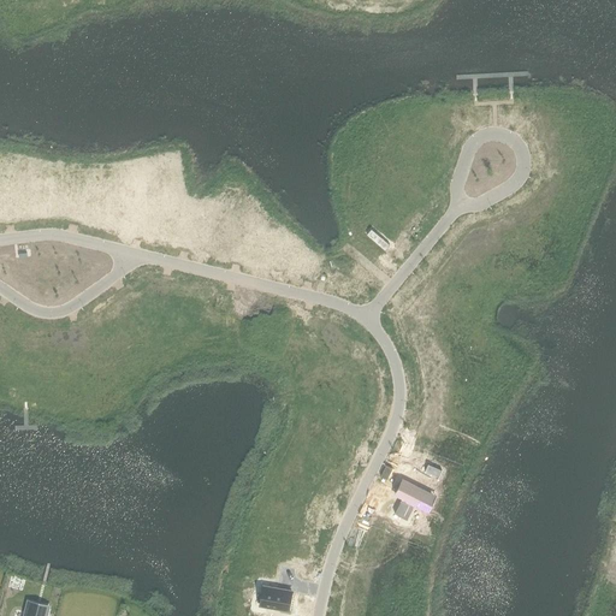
[(324,426),(321,434),(344,442),(347,433),(324,426)]
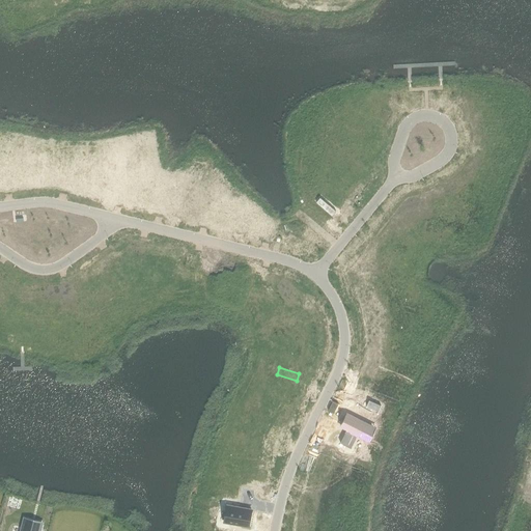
[(369,401),(366,407),(373,410),(375,403),(369,401)]
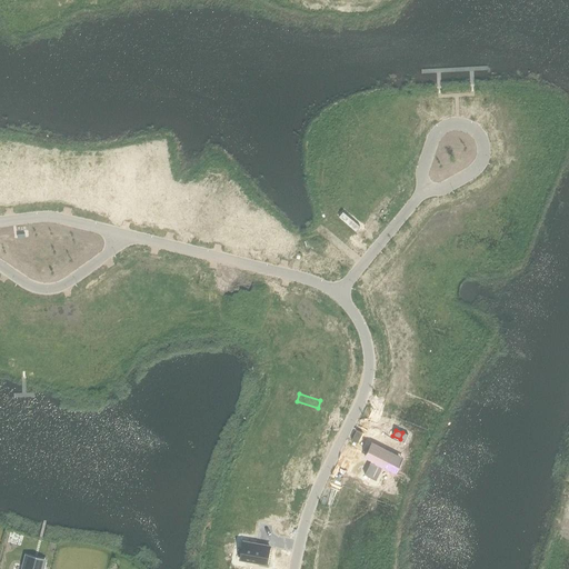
[(371,442),(363,458),(373,463),(372,466),(370,465),(365,476),(377,481),(382,471),(379,469),(380,466),(397,475),(405,459),(371,442)]
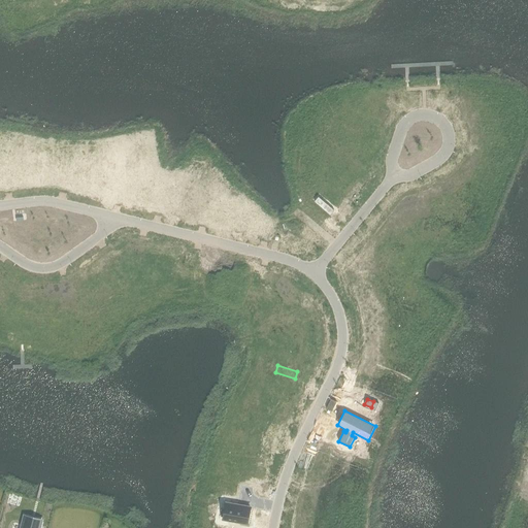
[(226,503),(223,519),(232,521),(232,522),(240,524),(240,522),(248,524),(251,507),(226,503)]
